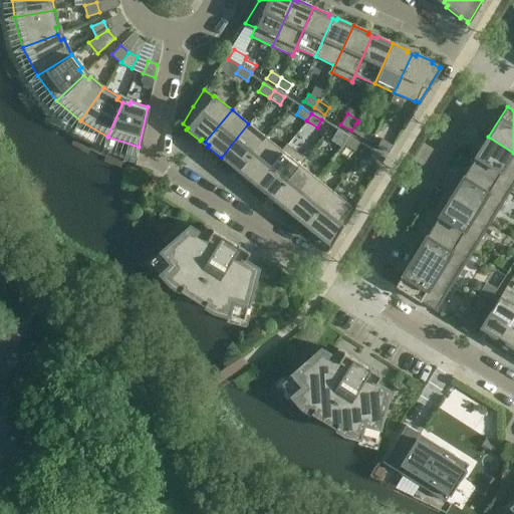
[(265,137),(248,123),(221,158),(234,168),(235,166),(239,170),(265,137)]
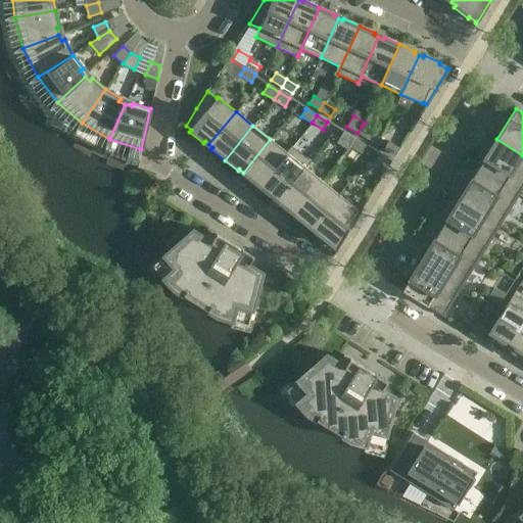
[(373,133),(363,126),(362,126),(358,133),(368,140),(373,133)]
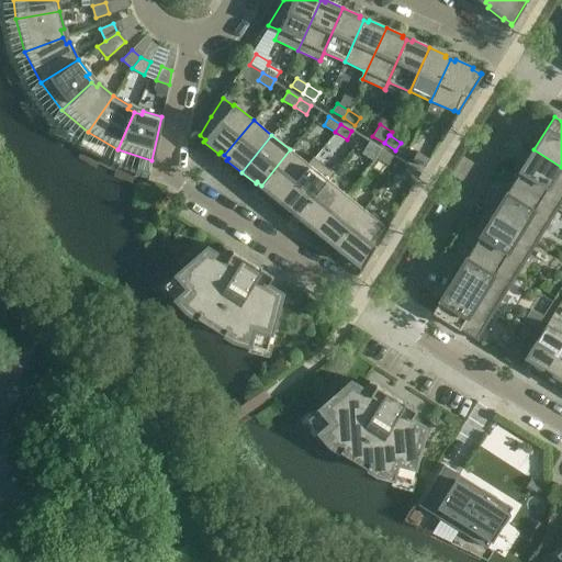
[(375,157),(381,149),(369,142),(361,154),(373,161),(375,157)]
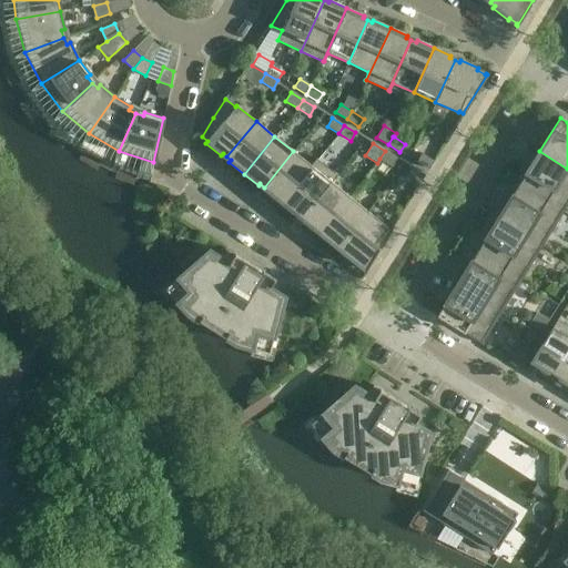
[(293,151),(264,188),(269,191),(266,192),(281,204),(317,160),(316,159),(311,165),(293,151)]
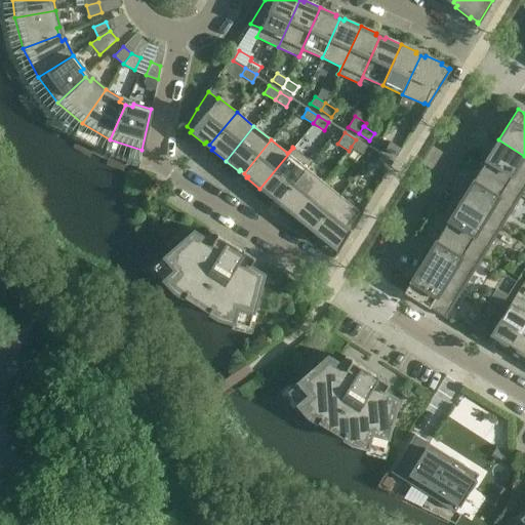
[(351,147),(362,154),(366,146),(356,139),(351,147)]
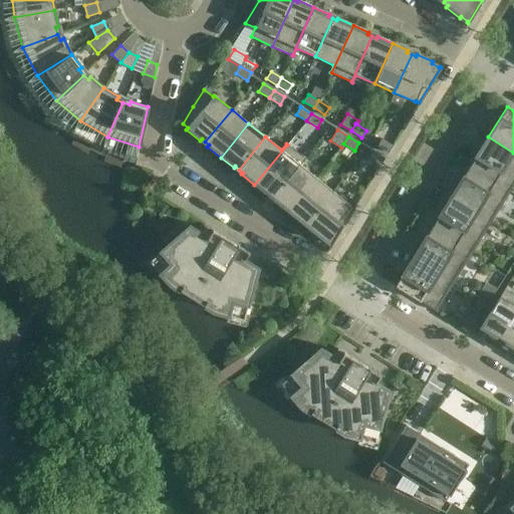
[(513,153),(488,137),(469,167),(508,191),(513,181),(513,153)]
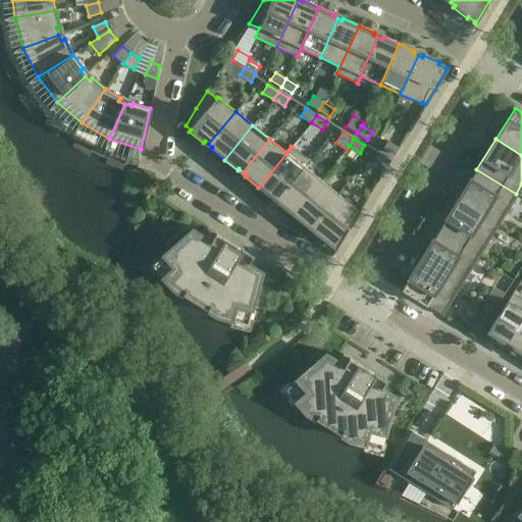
[(394,156),(398,148),(387,142),(382,149),(394,156)]
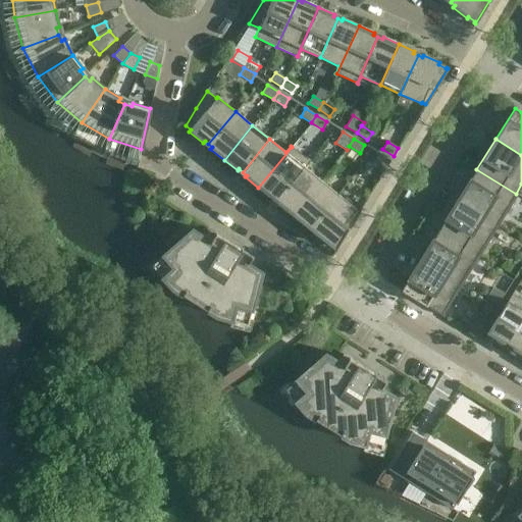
[(309,160),(292,147),(258,188),(271,199),(273,197),(276,200),(309,160)]
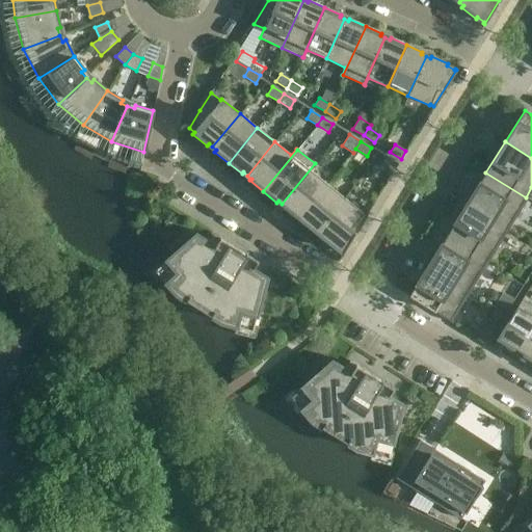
[(393,171),(398,164),(387,157),(381,164),(393,171)]
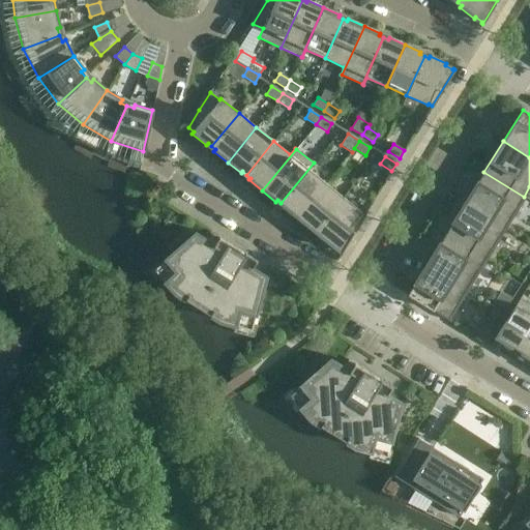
[(297,218),(326,183),(310,170),(315,164),(314,163),(281,203),(285,206),(284,208),(297,218)]
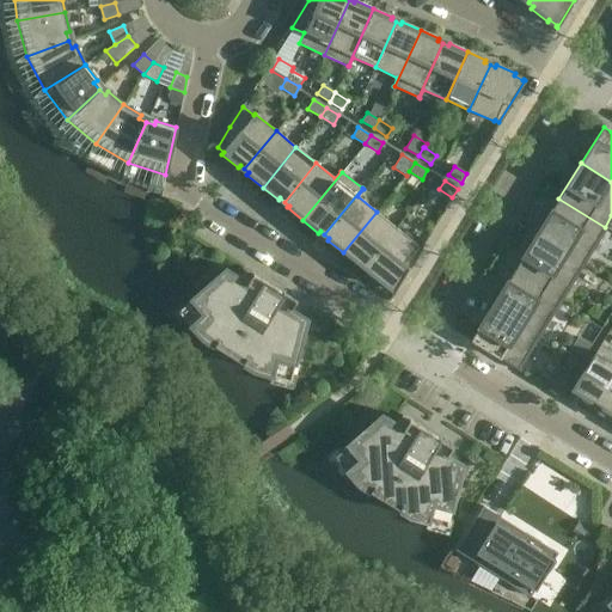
[(558,199),(537,233),(583,262),(605,227),(558,199)]
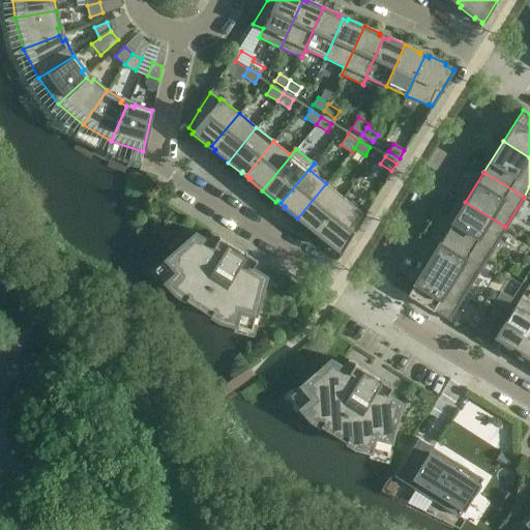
[(343,197),(326,183),(297,218),(311,230),(312,228),(316,231),(343,197)]
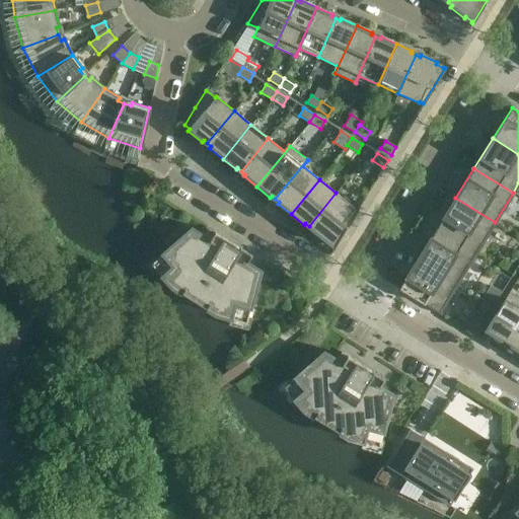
[(309,226),(311,228),(313,229),(311,231),(325,242),(327,240),(334,245),(332,246),(334,247),(356,212),(353,209),(354,208),(336,193),(309,226)]
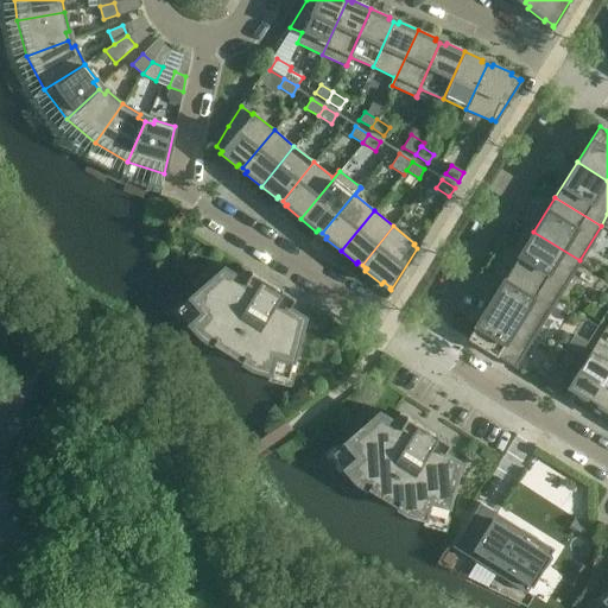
[(533,232),(512,267),(557,296),(580,260),(533,232)]
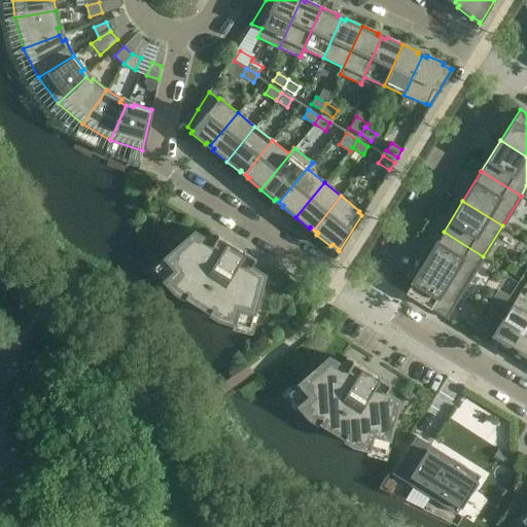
[(156,265),(153,268),(164,280),(165,281),(174,292),(218,319),(233,323),(234,323),(250,327),(251,322),(252,318),(264,275),(250,267),(255,258),(217,236),(213,243),(195,232),(170,252),(162,260),(157,264),(156,265)]
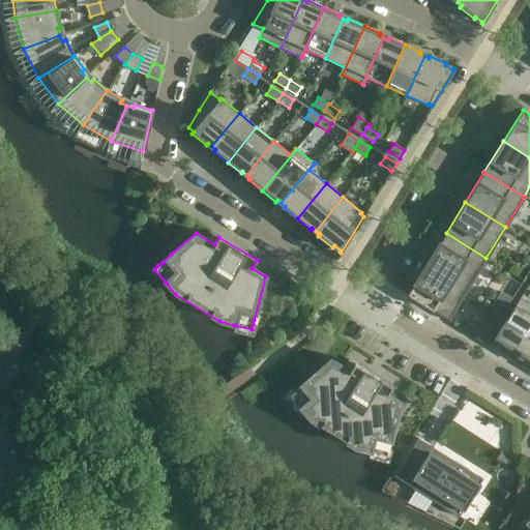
[(446,233),(427,263),(467,288),(486,258),(446,233)]
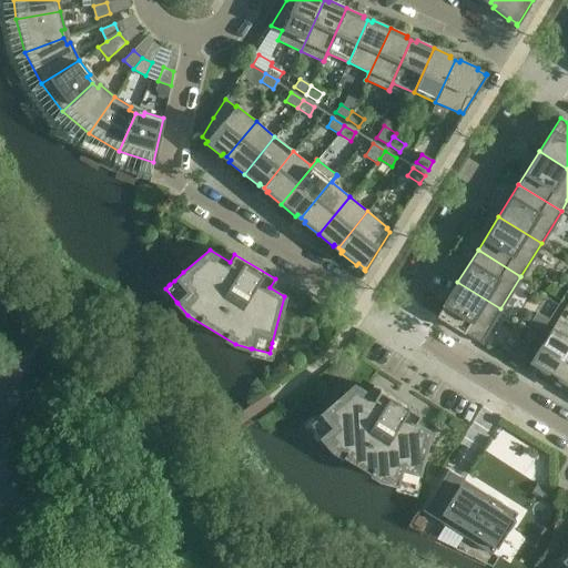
[(436,316),(482,344),(483,343),(480,342),(500,308),(457,282),(436,316)]
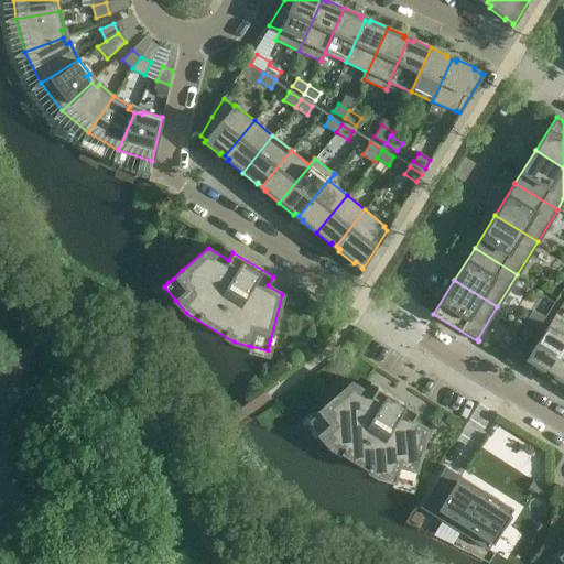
[(546,375),(563,346),(563,323),(553,316),(528,358),(537,364),(534,367),(546,375)]
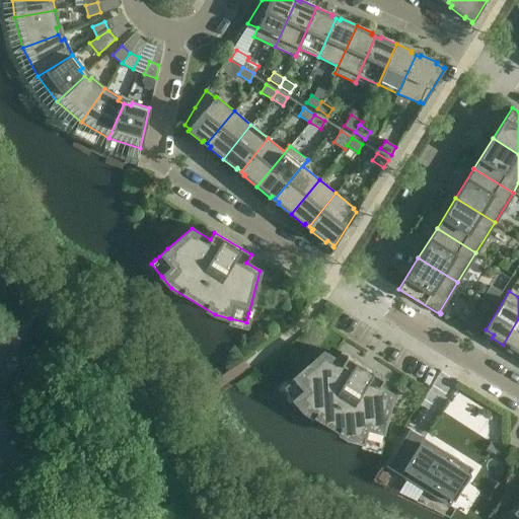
[(518,318),(503,345),(514,352),(516,349),(518,350),(518,318)]
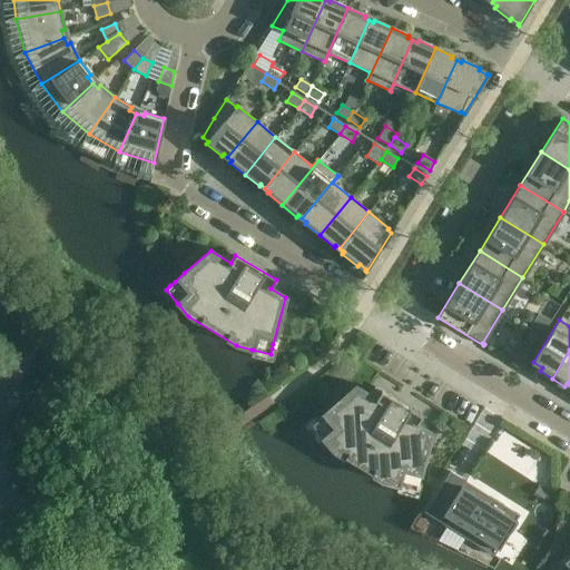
[(315,422),(311,425),(323,439),(324,440),(334,452),(382,481),(396,485),(399,485),(410,489),(415,490),(418,485),(418,484),(418,481),(431,433),(416,424),(422,416),(381,391),(375,399),(355,386),(321,416),(316,421),(315,422)]
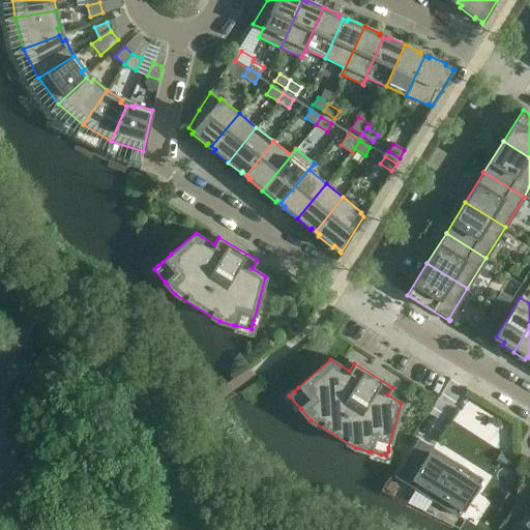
[(418,439),(393,477),(415,490),(419,483),(436,495),(432,501),(459,518),(482,479),(455,463),(452,468),(441,461),(429,452),(432,447),(418,439)]
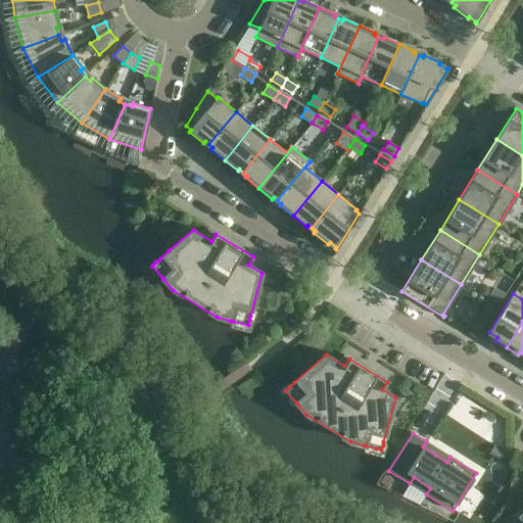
[(513,522),(522,522),(522,510),(522,512),(519,510),(509,518),(513,522)]
